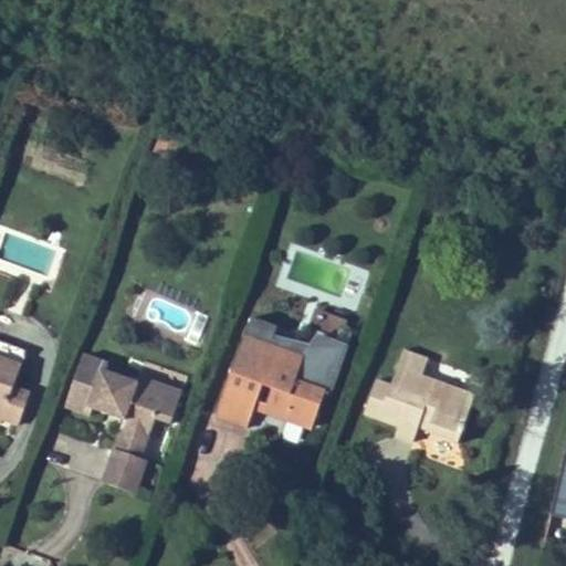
[(261,334),(259,341),(304,357),(306,350),(261,334)]
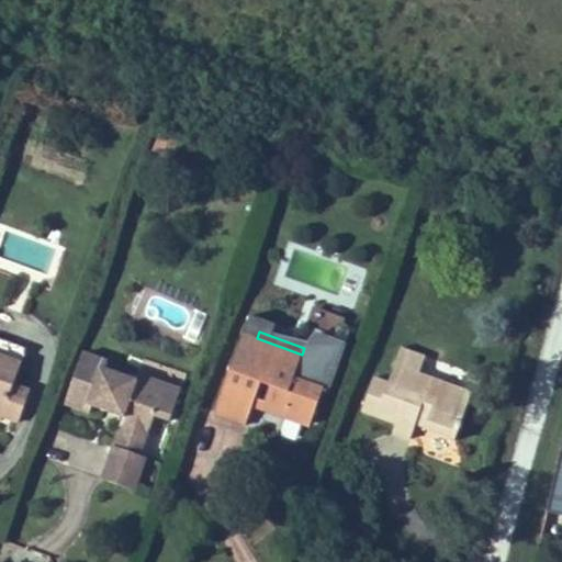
[(268,412),(280,415),(287,413),(305,419),(314,415),(328,377),(299,366),(302,357),(302,355),(257,338),(245,334),(216,412),(247,423),(253,406),(261,382),(277,388),(268,412)]
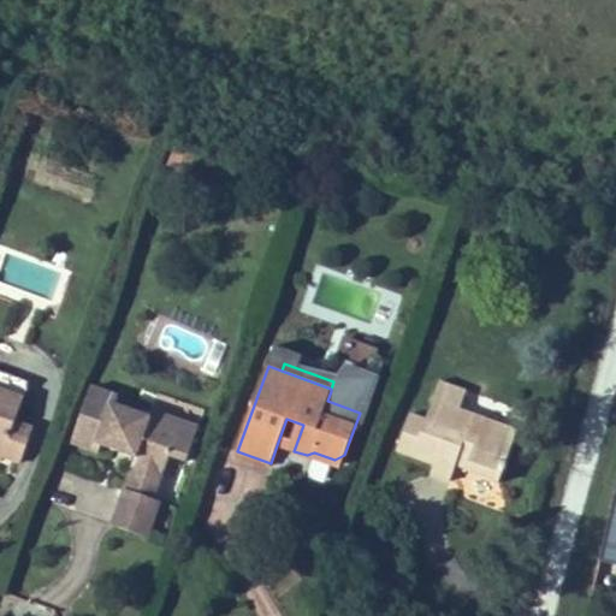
[(0,369),(0,390),(24,398),(30,381),(0,369)]
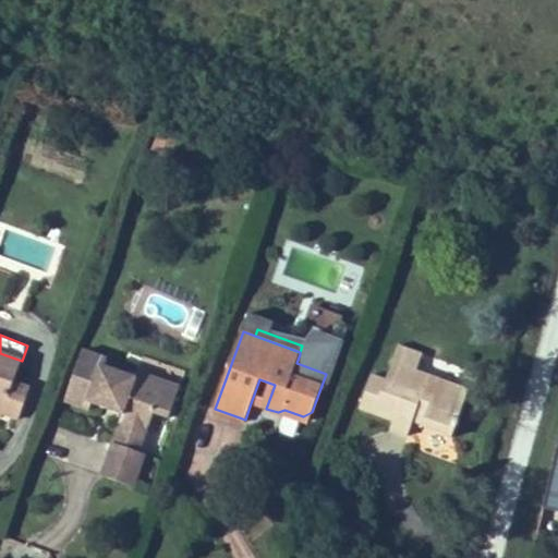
[(455,433),(470,390),(417,371),(424,354),(399,346),(387,379),(373,374),(362,404),(395,416),(393,421),(390,429),(408,436),(413,422),(414,417),(455,433)]
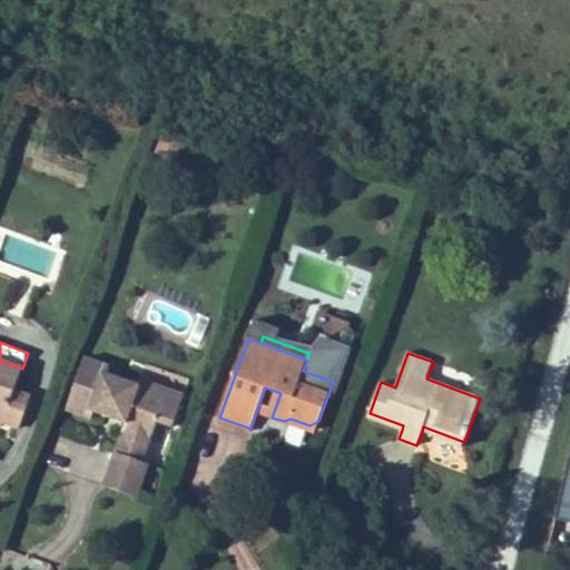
[(175,426),(186,395),(143,380),(141,385),(109,374),(112,365),(88,356),(68,409),(94,419),(96,411),(111,416),(114,412),(129,418),(128,422),(105,485),(138,498),(150,464),(144,462),(131,458),(139,434),(153,439),(159,421),(175,426)]
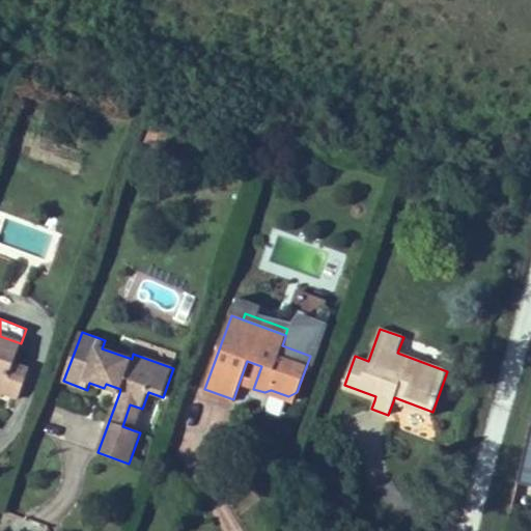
[(2,393),(19,398),(29,369),(14,364),(21,343),(0,336),(0,383),(5,385),(2,393)]
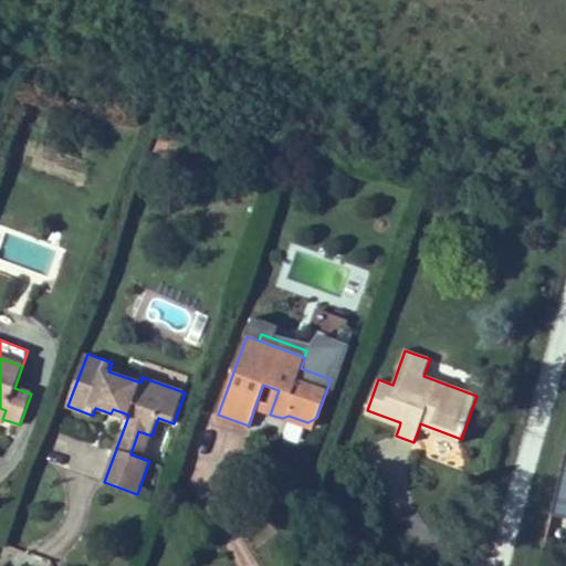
[(301,368),(331,379),(334,369),(304,359),(301,368)]
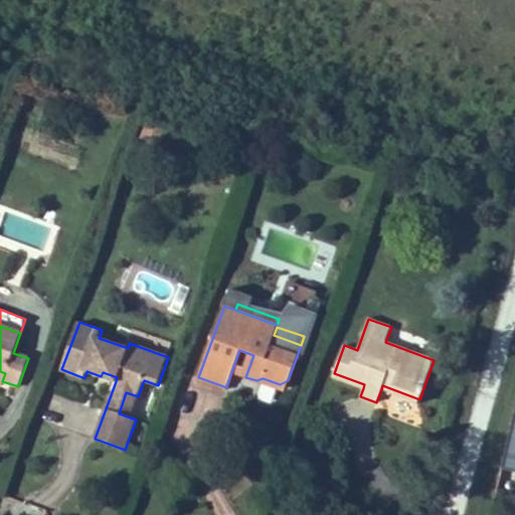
[(239,350),(231,372),(245,377),(253,355),(239,350)]
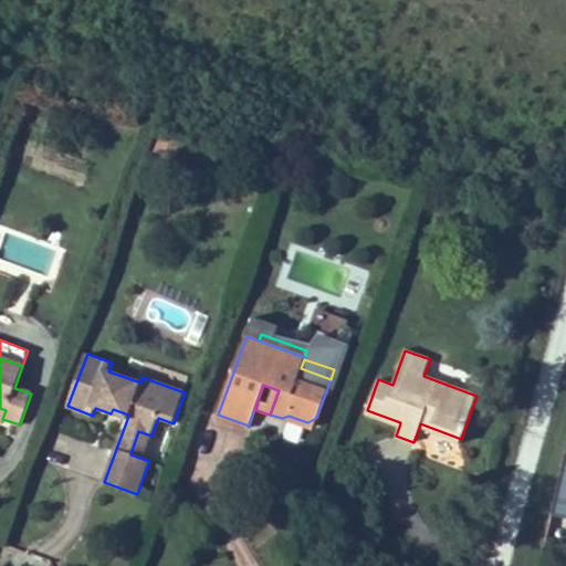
[(127,419),(128,415),(113,409),(111,413),(127,419)]
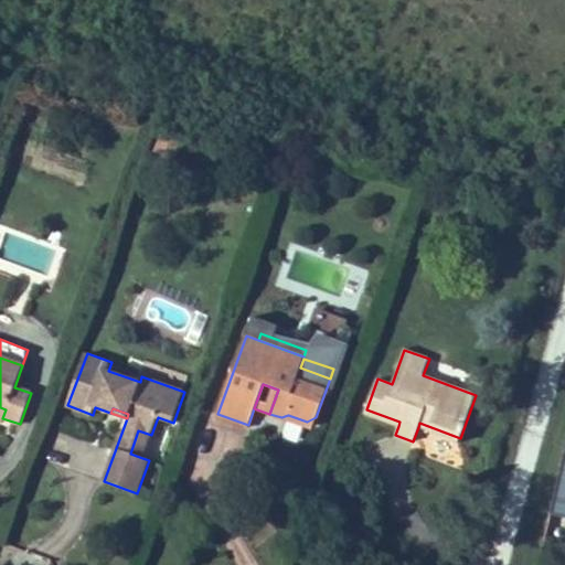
[(400,422),(366,409),(364,414),(398,426),(400,422)]
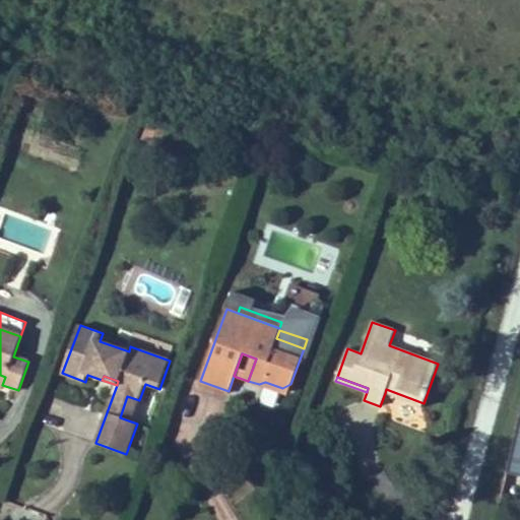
[(265,382),(259,384),(280,392),(282,388),(265,382)]
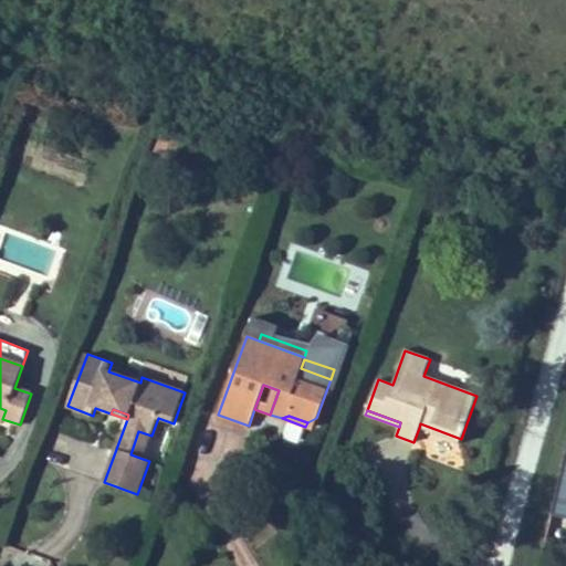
[(459,443),(461,439),(420,423),(419,428),(459,443)]
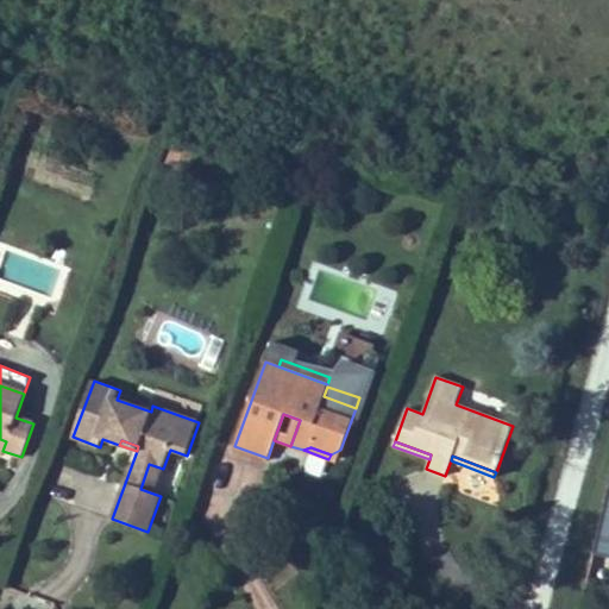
[(154,494),(163,469),(149,464),(140,489),(154,494)]
